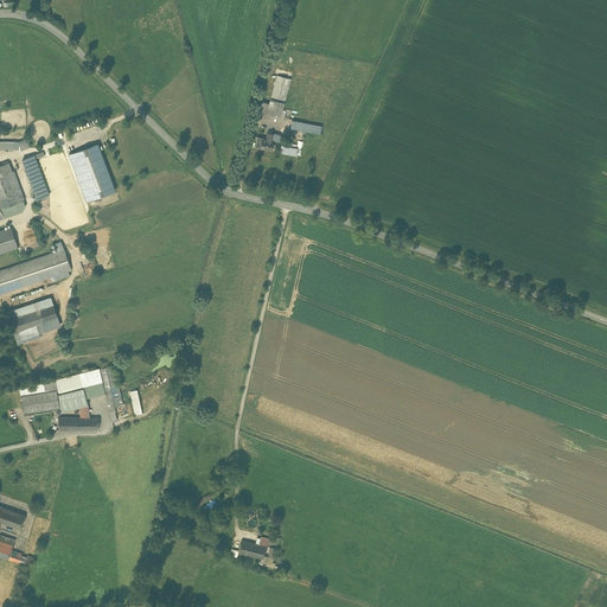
[(260,110),(281,116),(291,80),(278,76),(270,103),(263,101),(260,110)]
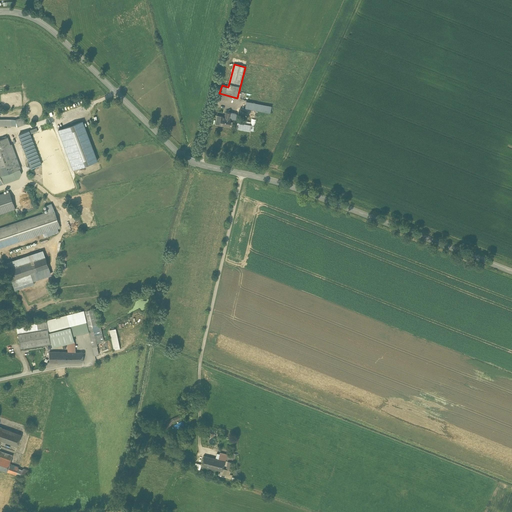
[(271,107),(246,102),(245,108),(270,112),(271,107)]
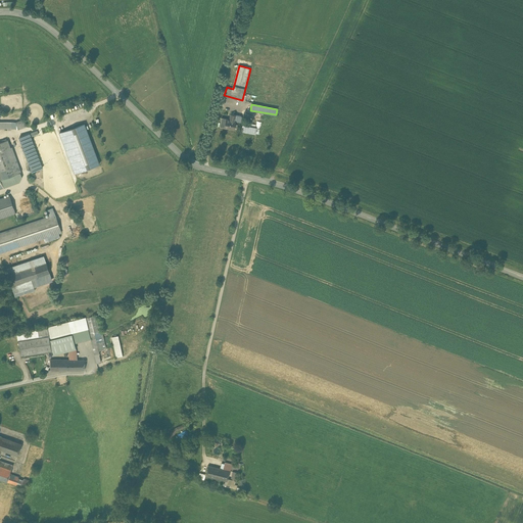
[(239,115),(231,113),(230,119),(222,117),(220,126),(234,129),(236,121),(238,122),(239,115)]
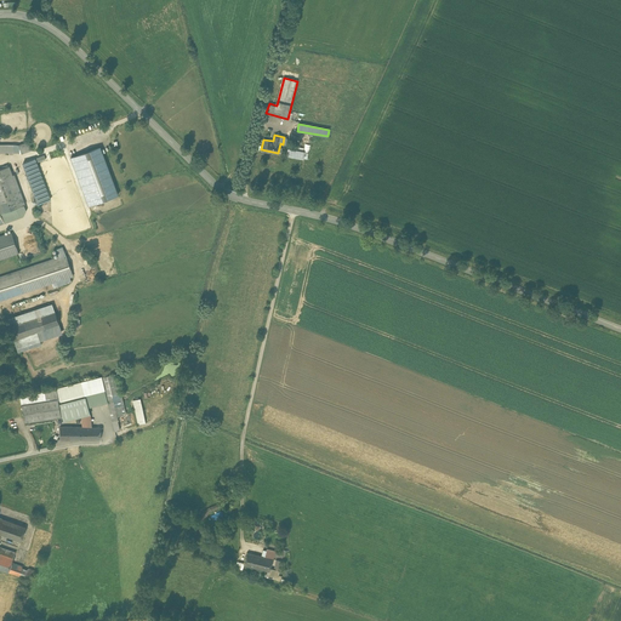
[(20,146),(21,153),(30,149),(28,142),(20,146)]
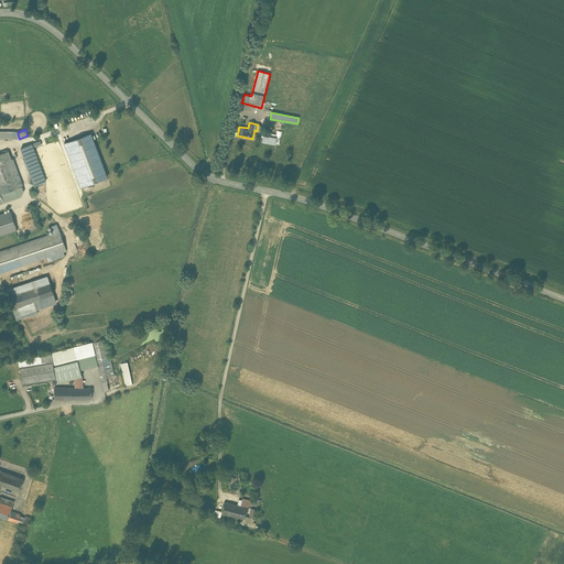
[(91,133),(64,143),(68,155),(73,153),(85,185),(107,176),(91,133)]
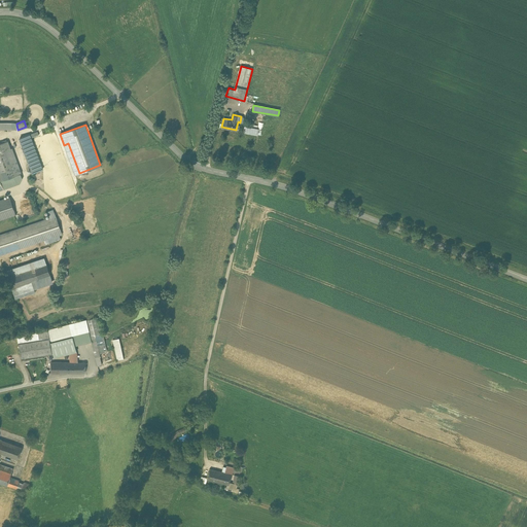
[(258,129),(245,126),(244,132),(257,134),(258,129)]
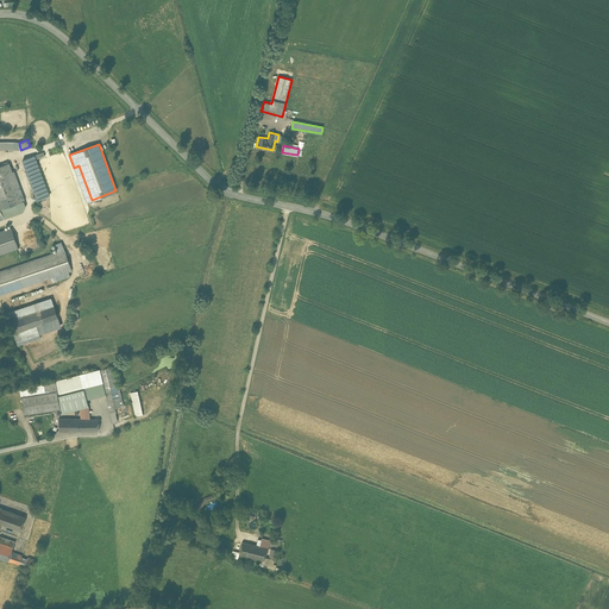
[(50,195),(35,155),(23,159),(38,200),(50,195)]
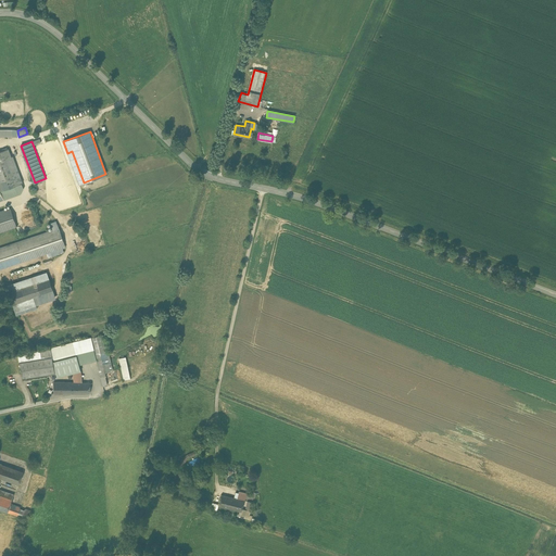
[(0,178),(4,190),(16,186),(7,159),(3,150),(0,151),(0,178)]
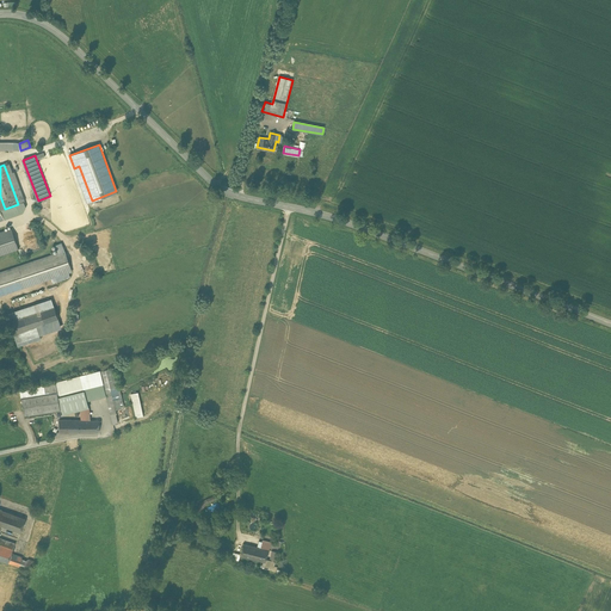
[(87,202),(92,201),(79,166),(74,168),(87,202)]
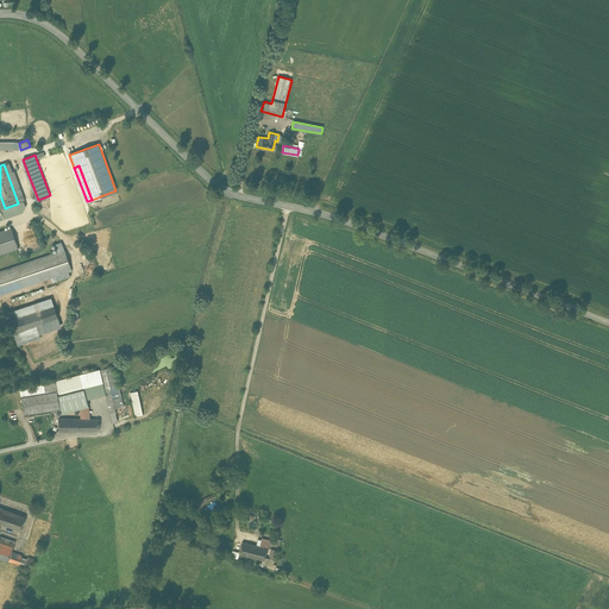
[(23,201),(13,173),(7,174),(18,203),(19,202),(23,201)]
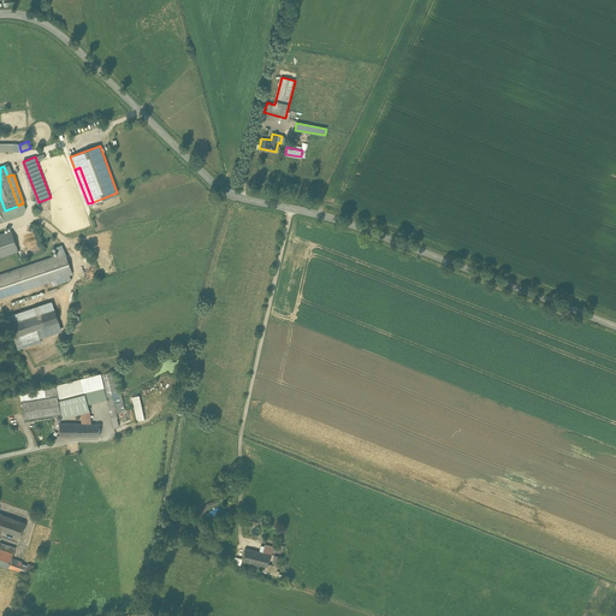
[(25,208),(23,203),(19,205),(18,206),(5,211),(0,212),(3,217),(4,220),(23,214),(25,208)]
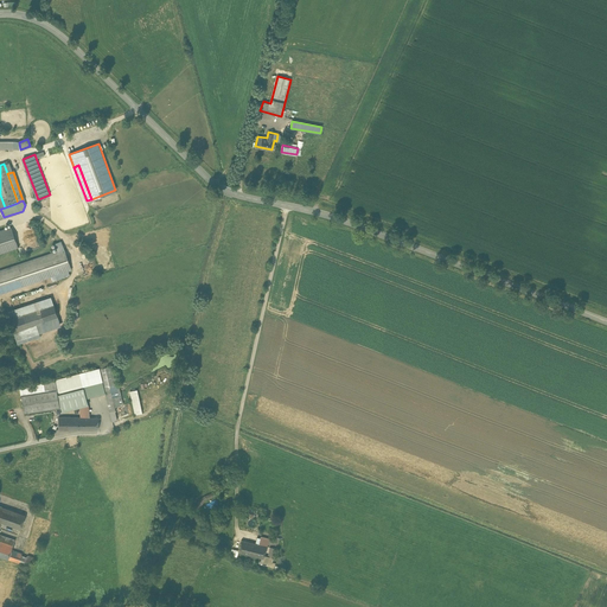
[(0,253),(18,247),(12,228),(0,231),(0,253)]
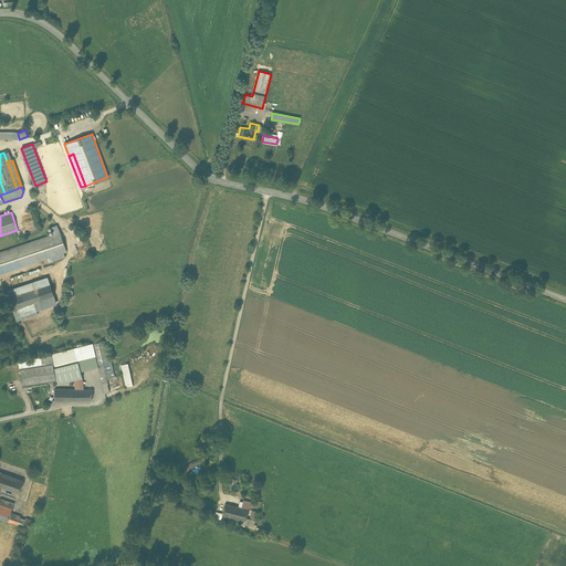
[(60,233),(0,253),(0,273),(66,251),(60,233)]
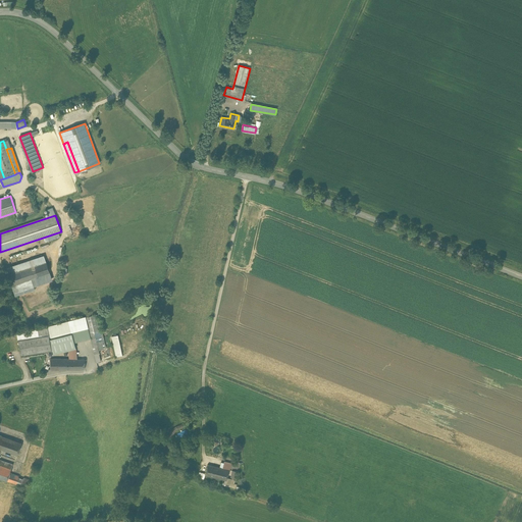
[(8,275),(46,262),(44,255),(6,268),(8,275)]
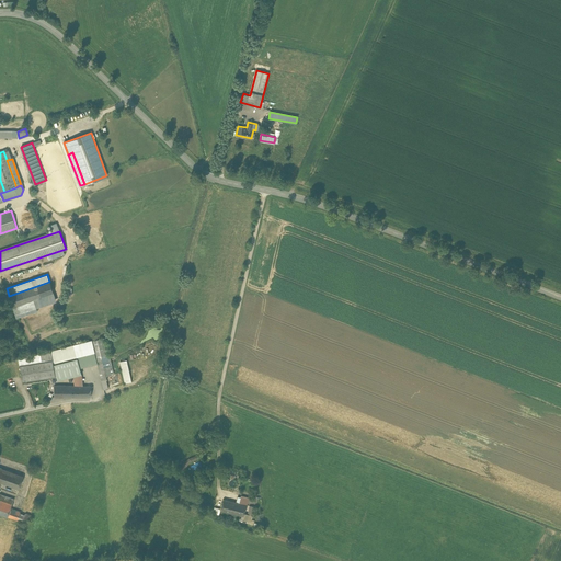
[(33,300),(54,293),(49,282),(9,296),(12,307),(33,300)]
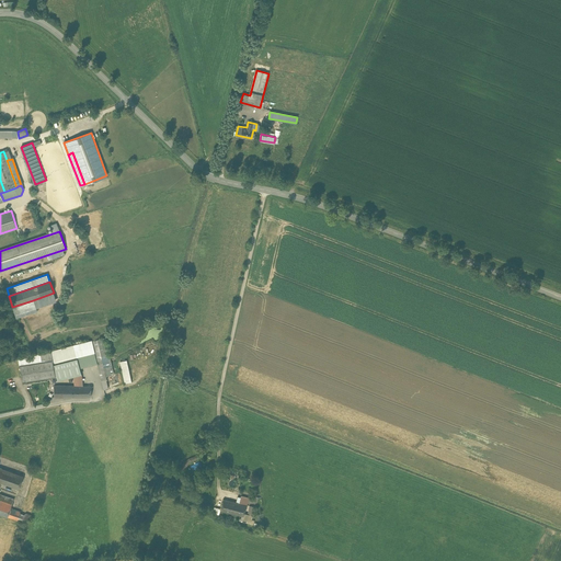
[(33,300),(35,306),(56,299),(54,293),(33,300)]
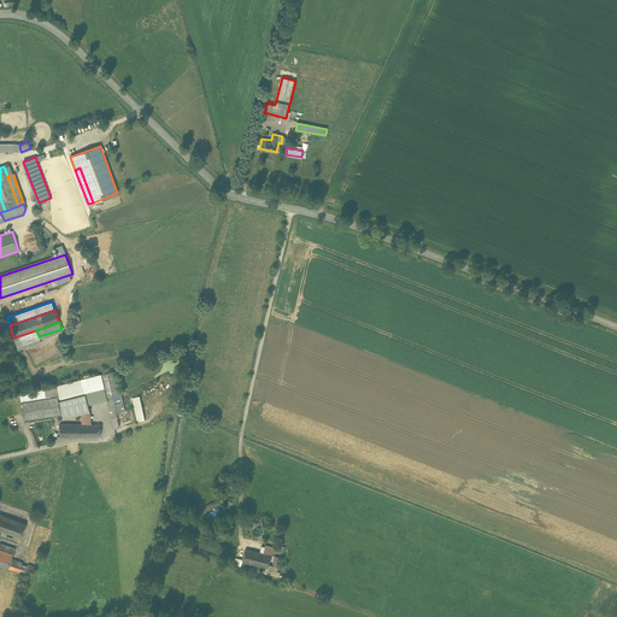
[(39,336),(36,330),(13,338),(17,347),(40,339),(39,336)]
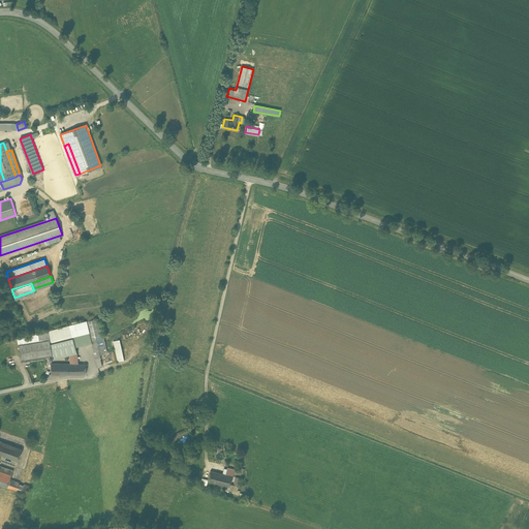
[(92,343),(98,368),(102,367),(99,354),(107,353),(99,318),(87,321),(90,335),(92,343)]
